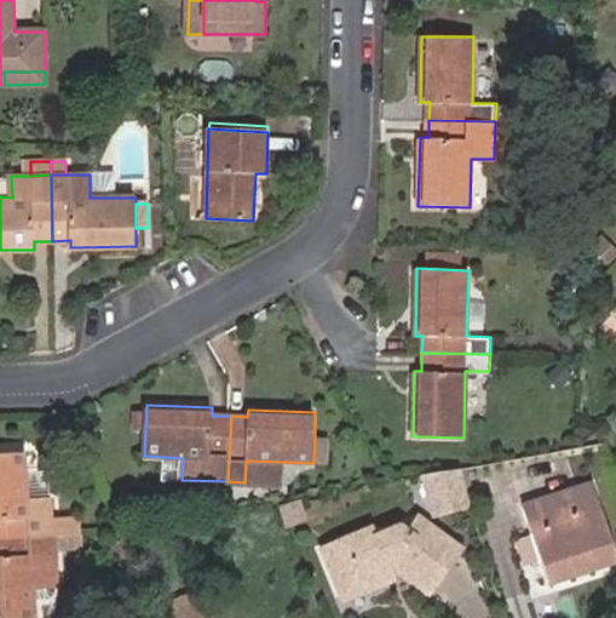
[(332,438),(315,436),(314,463),(330,464),(332,438)]
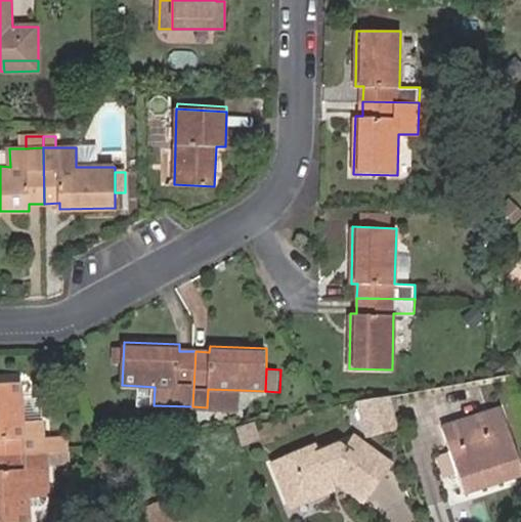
[(0,454),(46,452),(70,451),(69,435),(45,436),(45,419),(25,420),(23,382),(0,383),(0,454)]
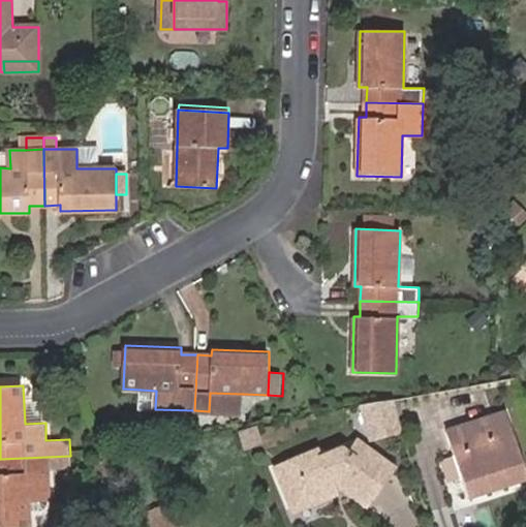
[(156,391),(141,390),(141,408),(155,409),(156,391)]
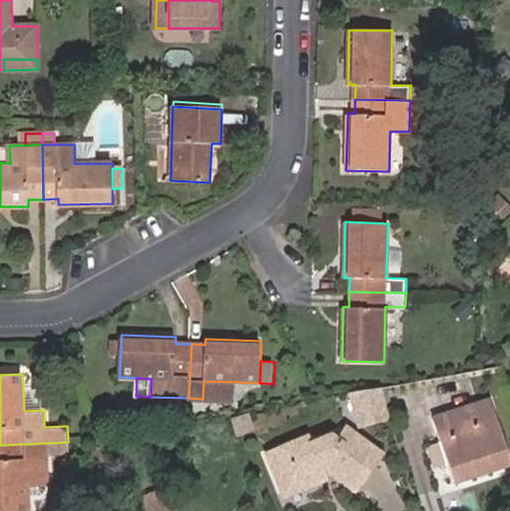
[(203,381),(202,399),(234,401),(235,382),(203,381)]
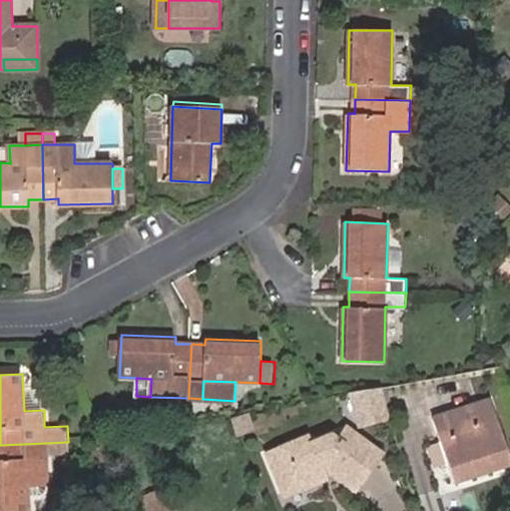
[(391,416),(382,387),(357,392),(367,424),(391,416)]
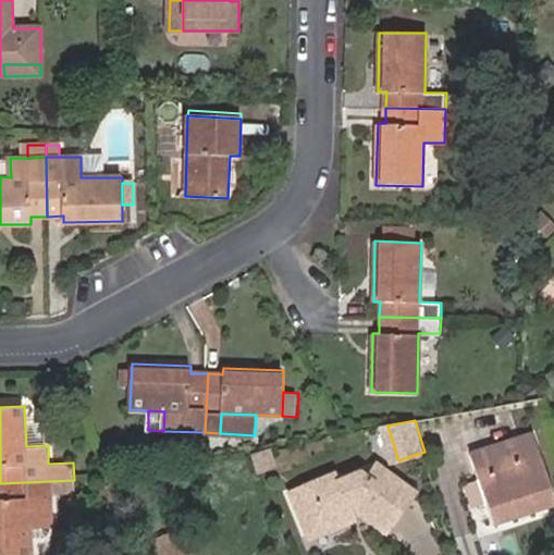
[(398,460),(388,426),(382,427),(393,461),(398,460)]
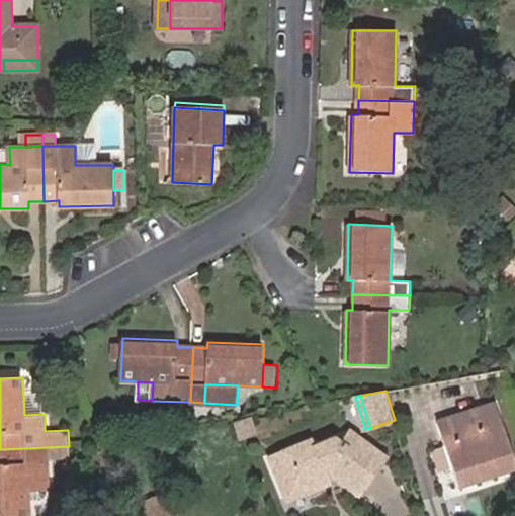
[(495,405),(487,407),(493,427),(502,425),(495,405)]
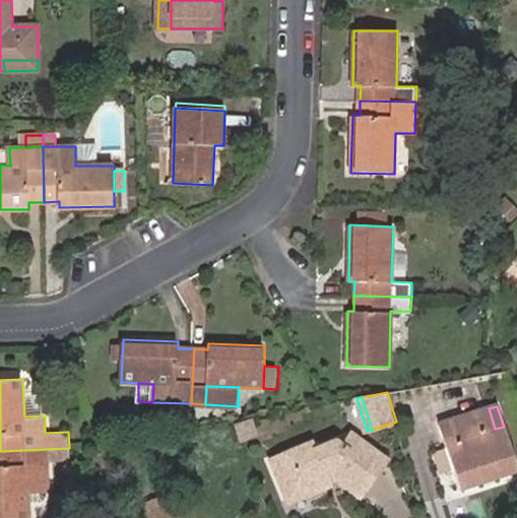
[(495,429),(489,408),(439,425),(460,491),(486,482),(485,478),(498,474),(499,478),(516,472),(516,465),(504,427),(495,429)]
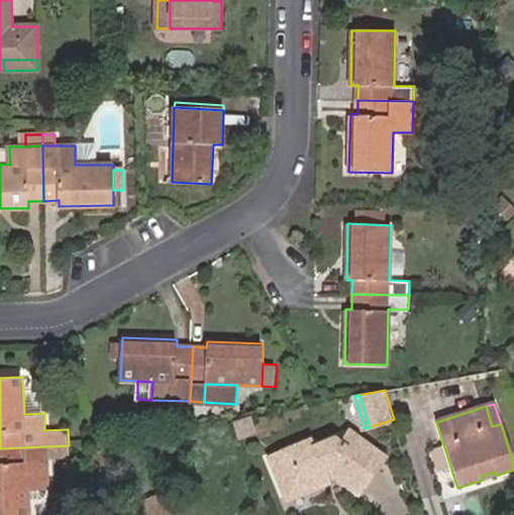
[(280,467),(290,501),(331,488),(330,486),(325,471),(334,468),(339,482),(364,503),(394,468),(358,436),(347,448),(341,442),(320,449),(317,441),(284,453),(287,465),(280,467)]
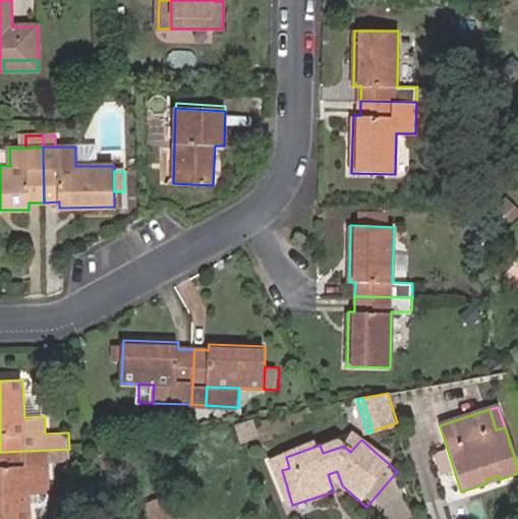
[(46,450),(0,452),(0,518),(30,518),(30,494),(27,466),(46,465),(46,450)]
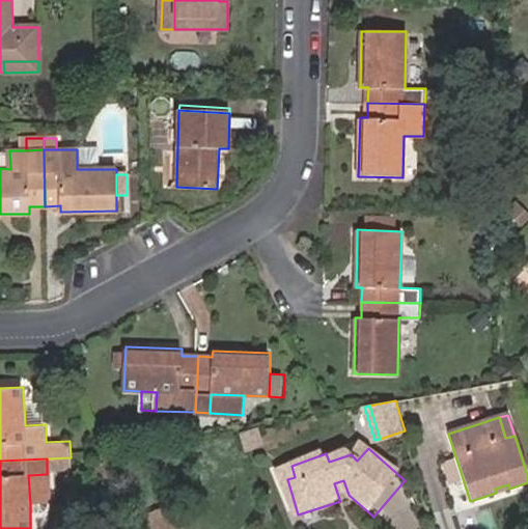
[(110,474),(103,461),(94,466),(101,479),(110,474)]
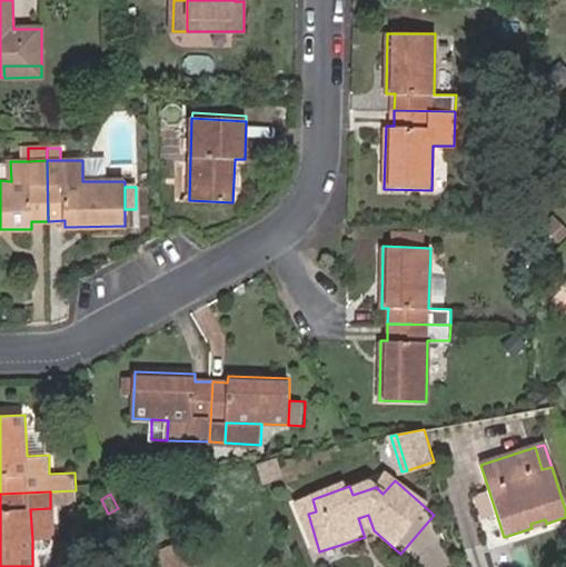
[(313,499),(304,503),(308,514),(316,511),(313,499)]
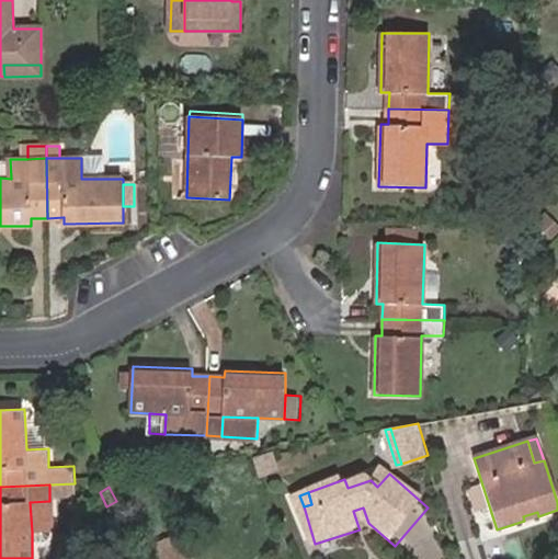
[(52,531),(49,501),(30,502),(32,532),(52,531)]
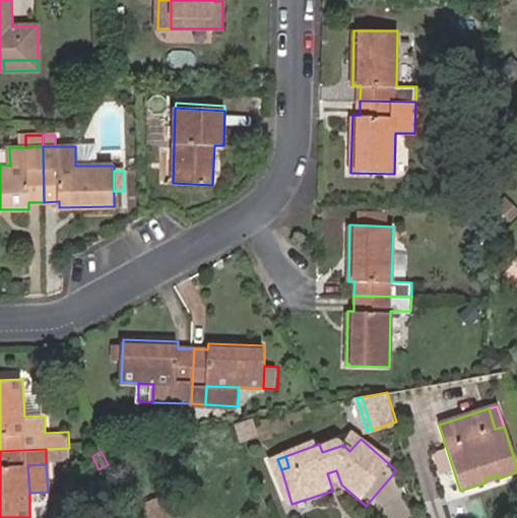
[(288,505),(292,504),(281,469),(277,470),(288,505)]
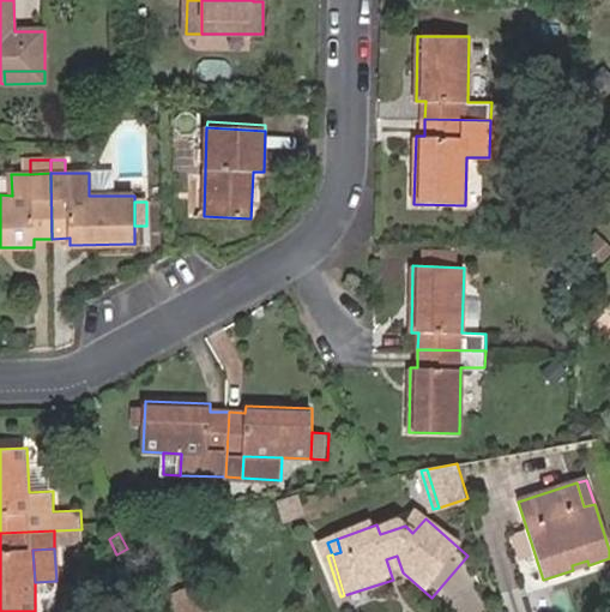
[(386,559),(392,577),(403,573),(397,556),(386,559)]
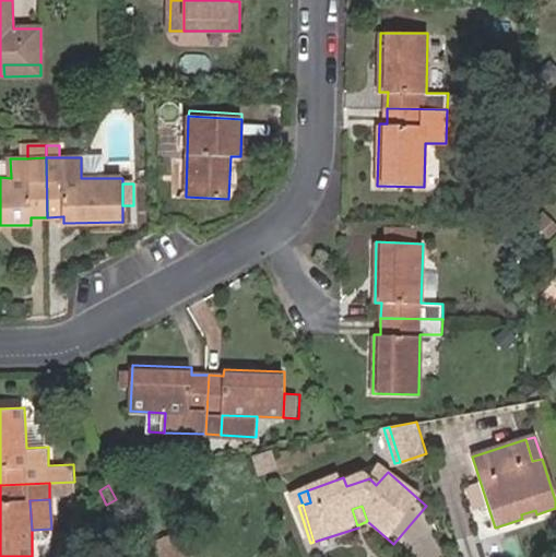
[(160,525),(156,516),(144,519),(146,529),(160,525)]
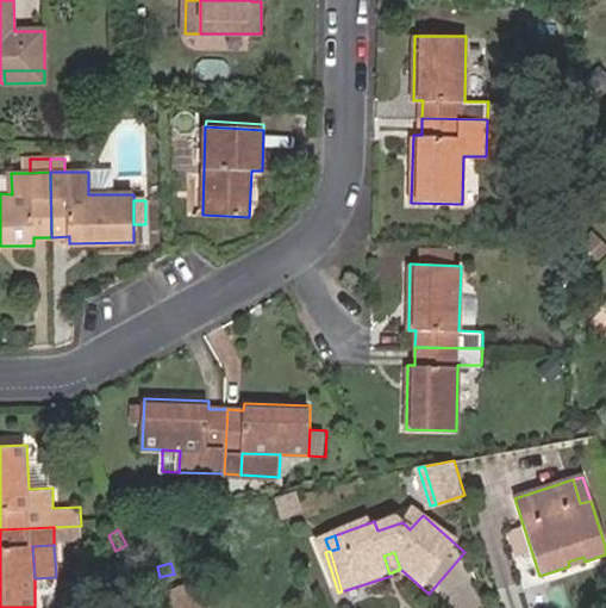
[(218,607),(207,583),(168,601),(170,607),(218,607)]
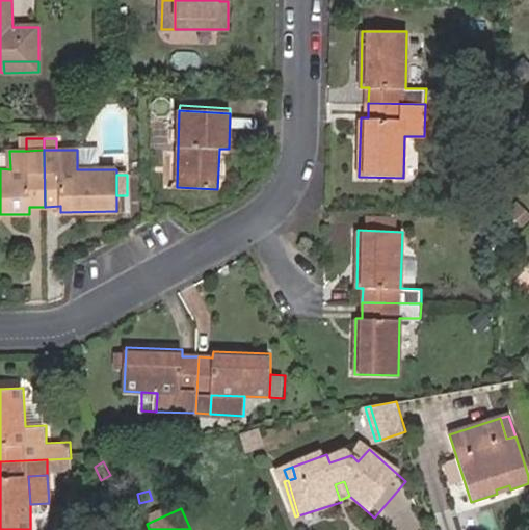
All buildings are outlined.
